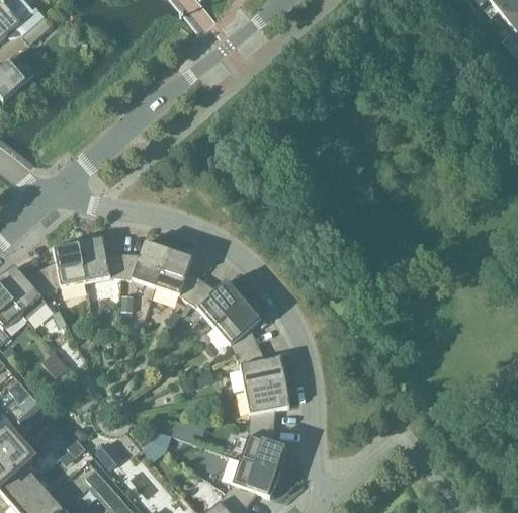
[(489,0),(488,1),(513,29),(516,32),(517,29),(517,0),(489,0)]
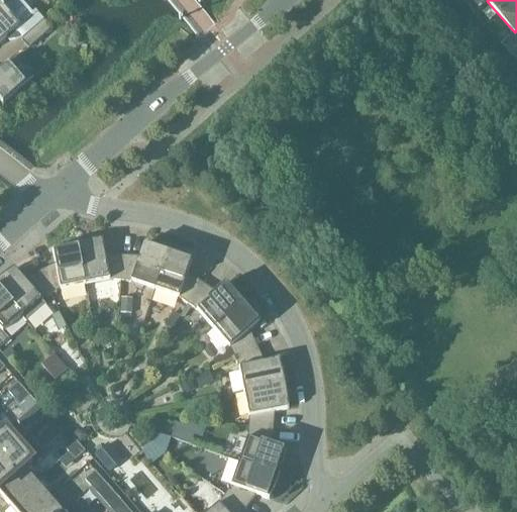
[(3,2),(0,5),(0,38),(14,27),(21,35),(43,16),(35,7),(19,21),(3,2)]
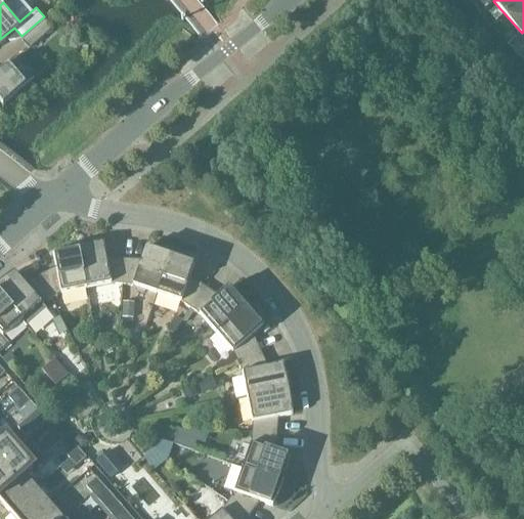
[(52,26),(44,16),(22,36),(30,45),(52,26)]
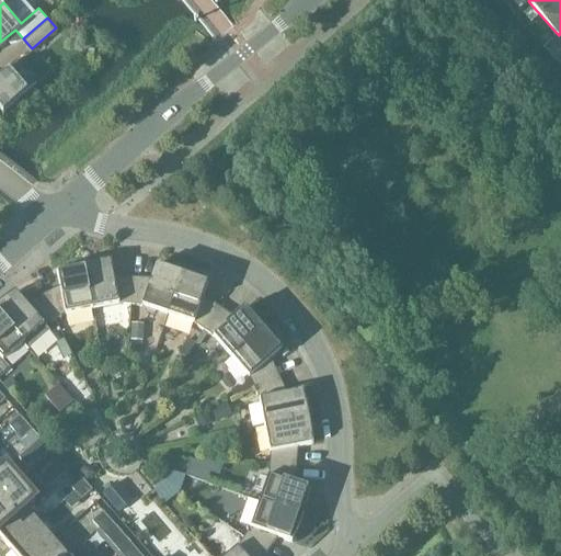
[(556,32),(544,43),(560,63),(560,37),(559,35),(556,32)]
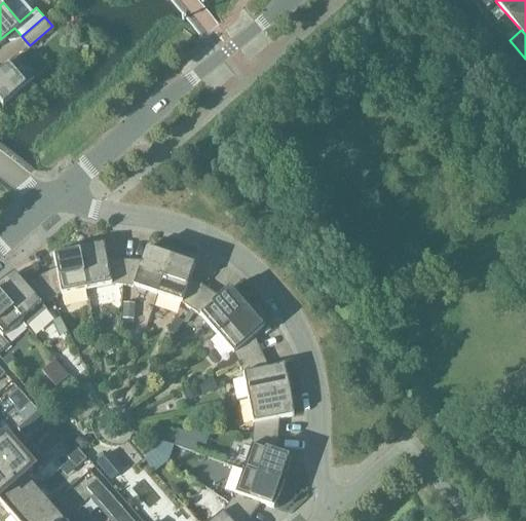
[(39,72),(22,51),(0,69),(0,100),(2,104),(39,72)]
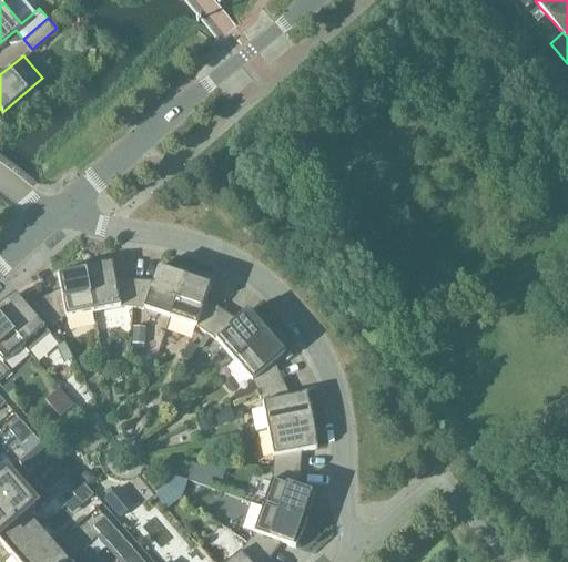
[(112,259),(84,263),(93,308),(120,303),(132,304),(134,275),(114,274),(112,259)]
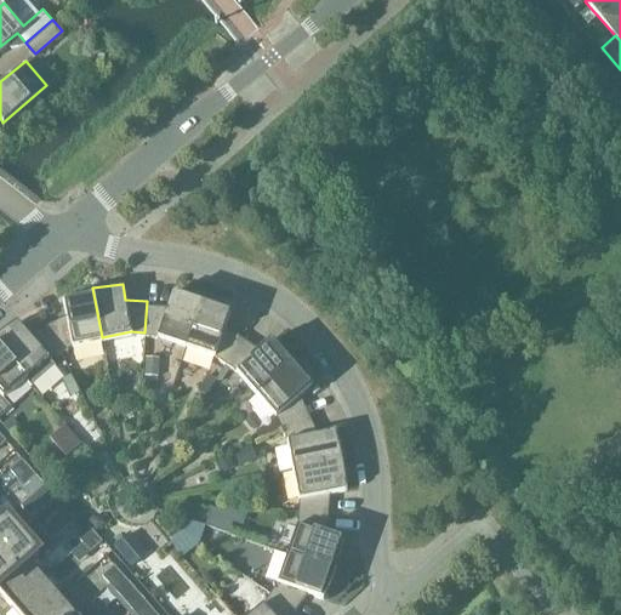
[(66,311),(46,320),(61,348),(72,343),(102,337),(92,288),(63,296),(66,311)]
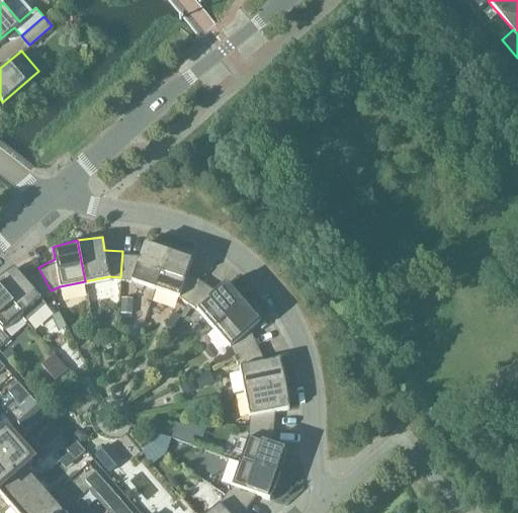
[(131,278),(155,286),(169,246),(164,244),(158,243),(152,241),(145,240),(140,252),(122,251),(120,277),(131,278)]
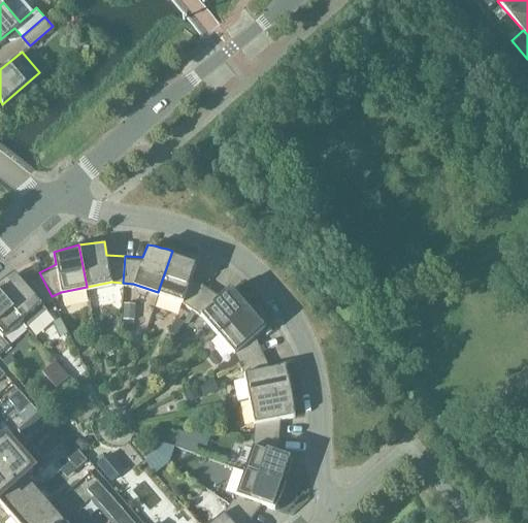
[(183,300),(192,306),(206,285),(191,274),(196,261),(192,259),(185,256),(179,254),(172,251),(158,292),(183,300)]
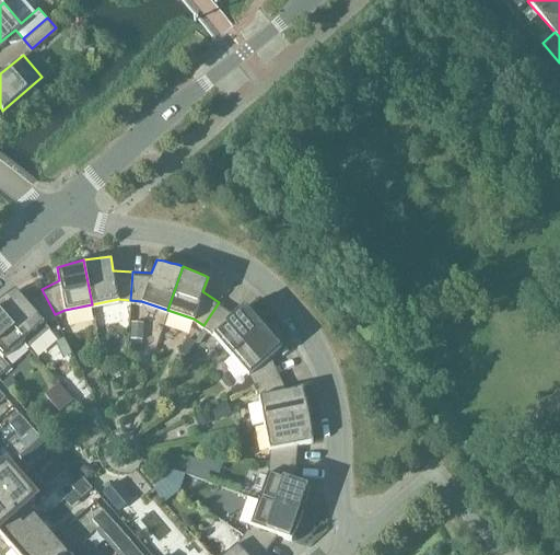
[(44,320),(55,314),(42,289),(25,298),(15,287),(11,289),(6,293),(0,297),(0,311),(28,344),(49,326),(44,320)]
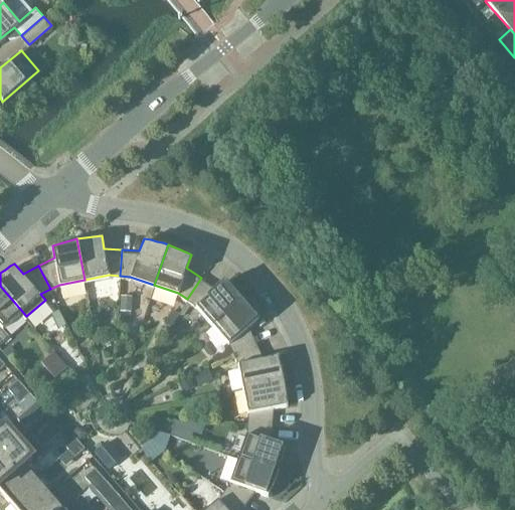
[(195,305),(212,324),(243,296),(240,292),(236,288),(229,282),(225,278),(215,288),(201,278),(187,299),(195,305)]
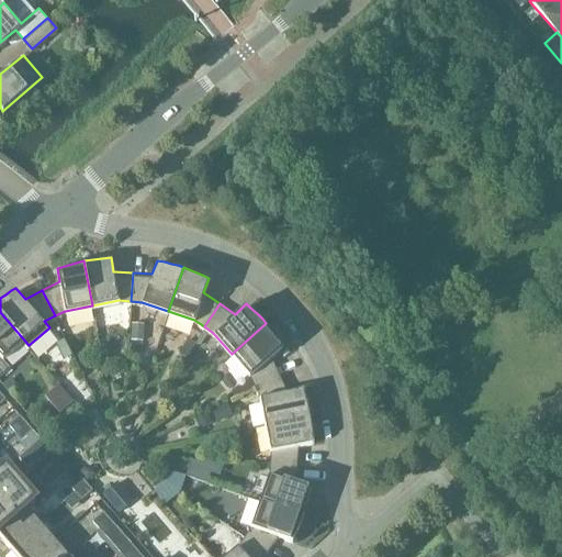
[(27,346),(29,345),(0,312),(0,372),(10,364),(3,356),(22,340),(27,346)]
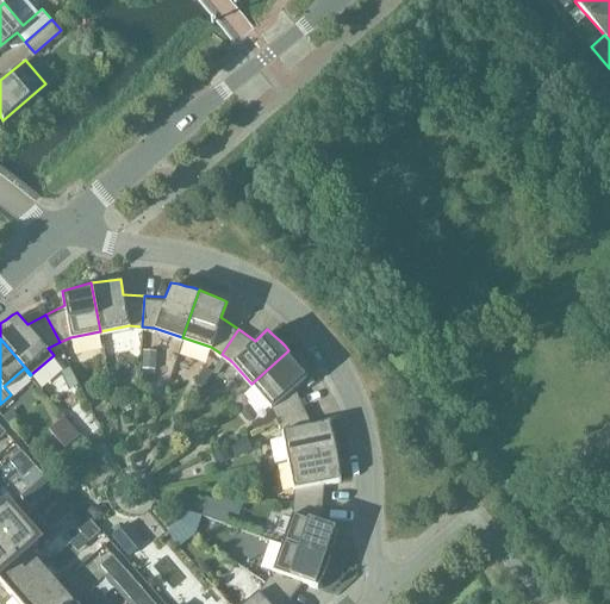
[(142,347),(141,365),(154,365),(155,348),(142,347)]
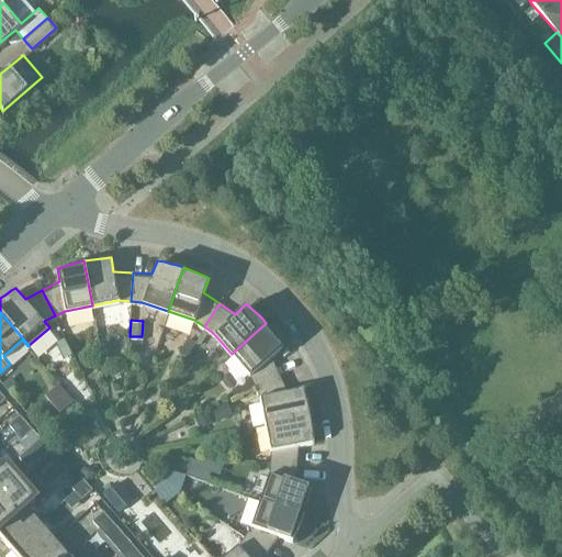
[(266,323),(232,354),(249,374),(232,387),(235,393),(255,385),(280,372),(271,355),(282,345),(279,340),(278,338),(277,336),(274,334),(273,333),(272,331),(271,330),(270,327),(269,326),(268,324),(266,323)]
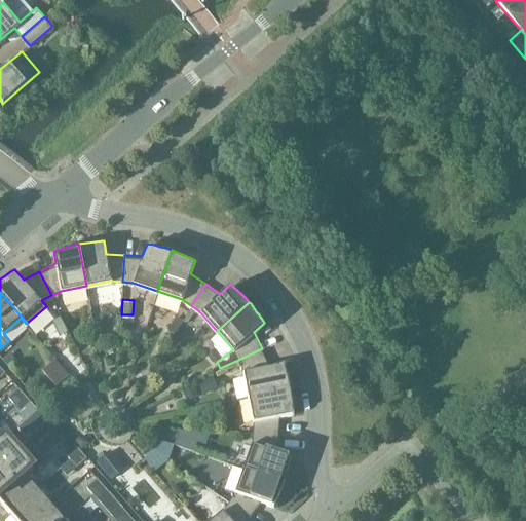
[(176,313),(167,326),(174,330),(183,318),(176,313)]
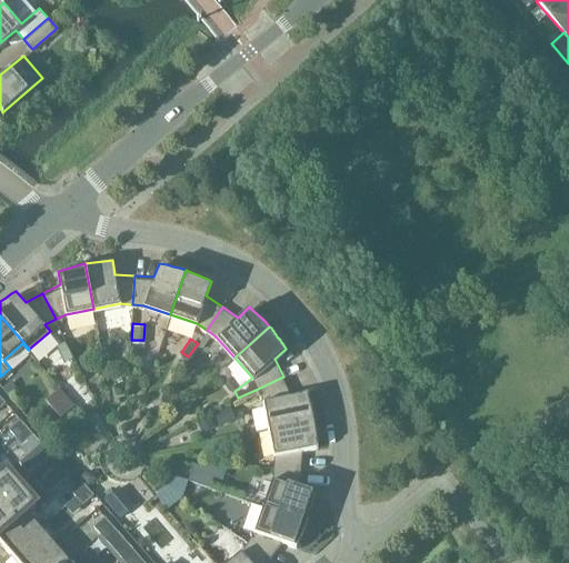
[(65,340),(57,343),(65,359),(72,354),(65,340)]
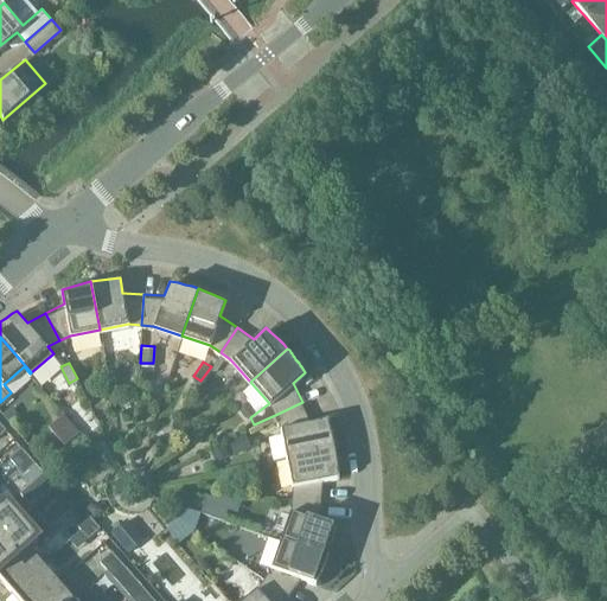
[(280,426),(286,455),(334,446),(333,439),(331,432),(328,422),(327,417),(311,420),(302,402),(275,415),(280,426)]
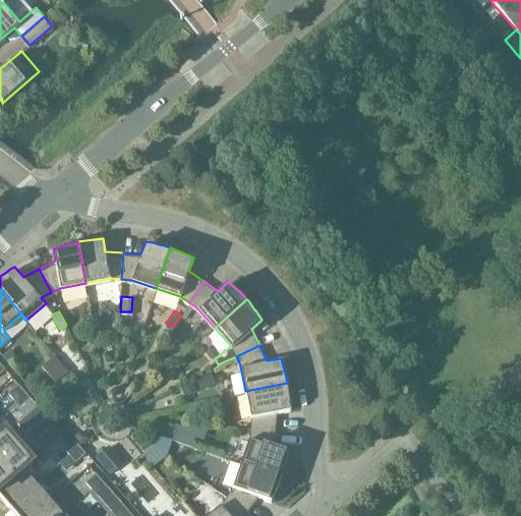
[(8,346),(1,352),(6,358),(13,352),(8,346)]
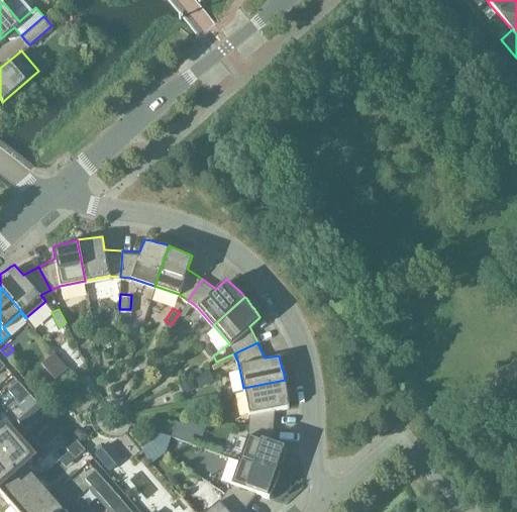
[(190,377),(179,382),(184,392),(195,387),(190,377)]
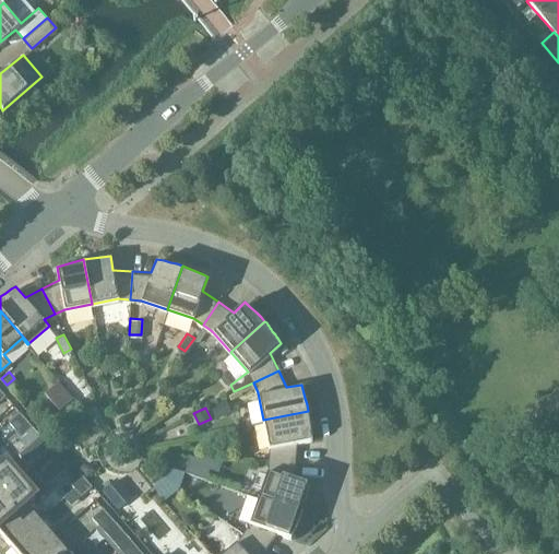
[(9,419),(15,426),(26,417),(20,410),(9,419)]
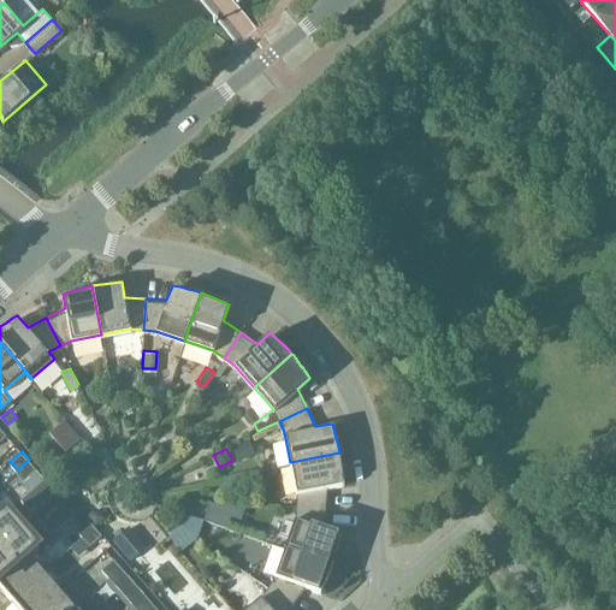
[(296,492),(295,504),(326,507),(327,486),(343,483),(343,475),(342,467),(341,460),(339,452),(290,462),(296,492)]
